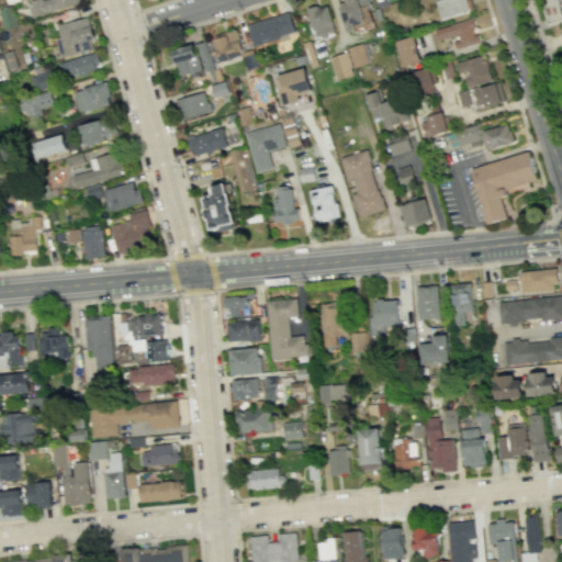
[(31,15),(83,2),(82,0),(36,0),(27,2),(31,15)]
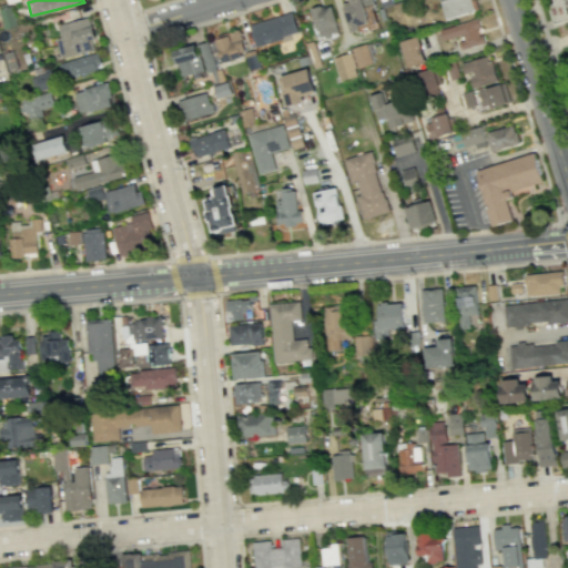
[(351,33),(361,31),(359,26),(369,23),(366,7),(375,4),(373,0),(346,0),(347,3),(344,3),(351,33)]
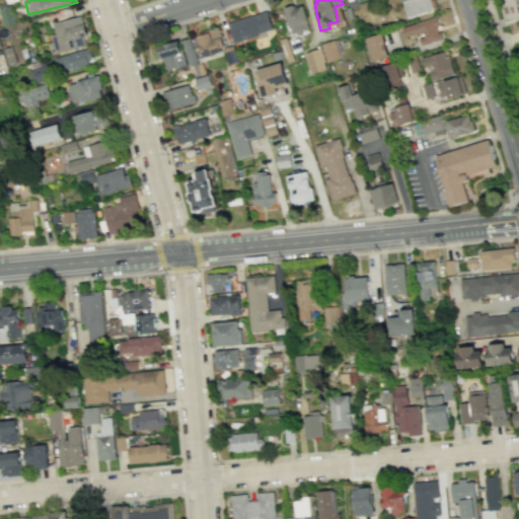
[(400,0),(401,1),(406,17),(434,10),(430,0),(400,0)]
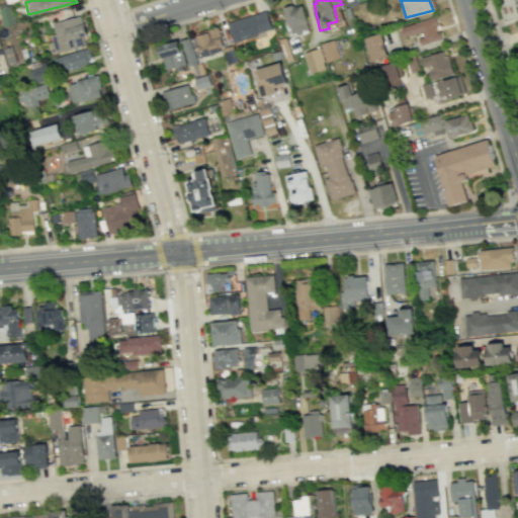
[(309,28),(301,3),(283,9),(290,34),(309,28)]
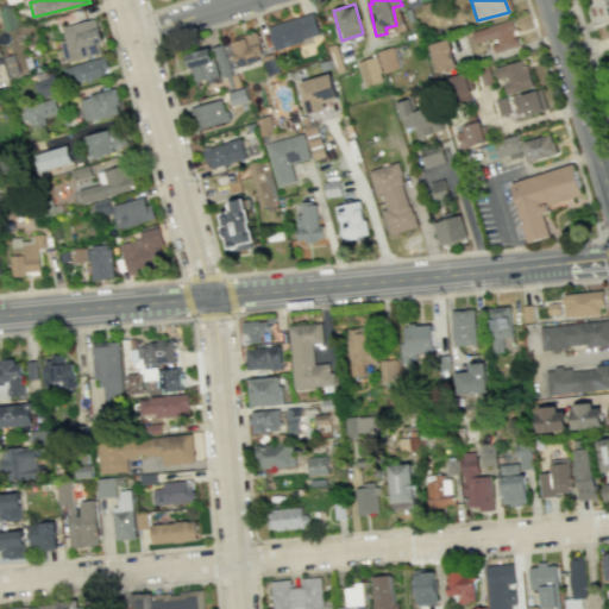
[(275,49),(320,36),(314,12),(268,26),(275,49)]
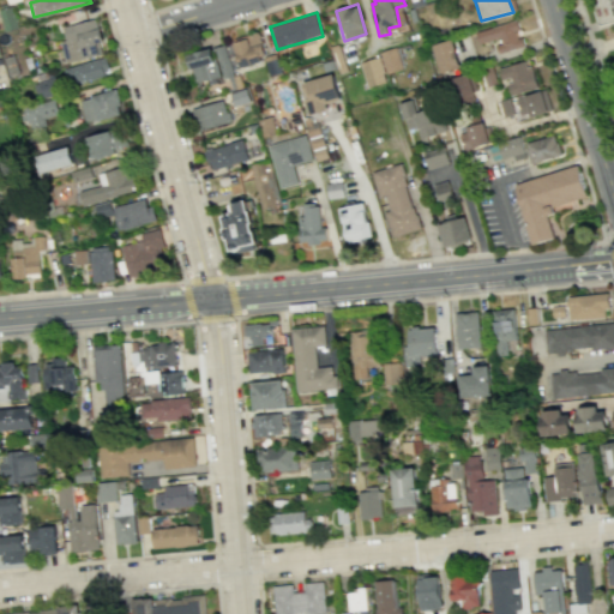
[(62,28),(66,41),(60,42),(66,64),(106,53),(96,18),(62,28)]
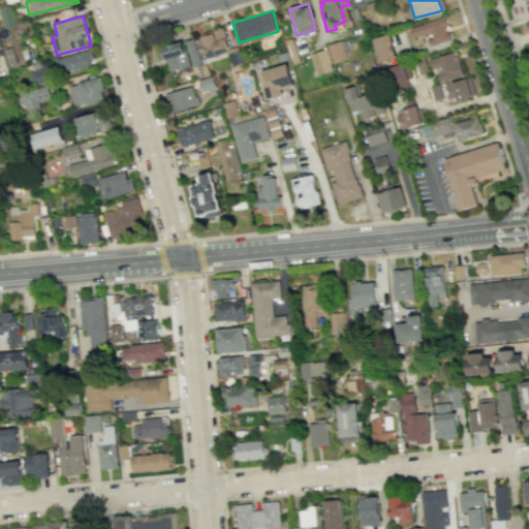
[(410,27),(413,38),(427,35),(430,45),(450,40),(445,18),(410,27)]
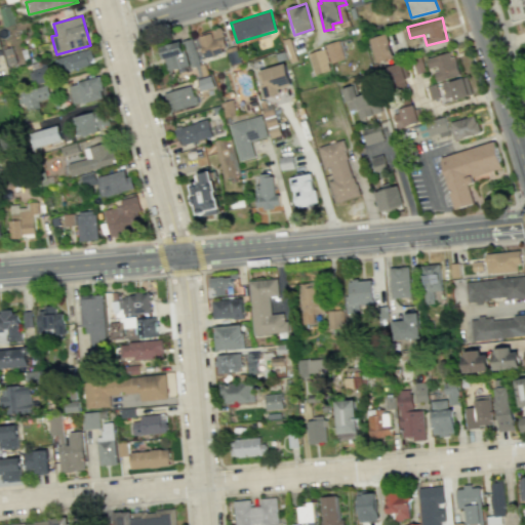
[(200,35),(205,57),(228,52),(221,29),(200,35)]
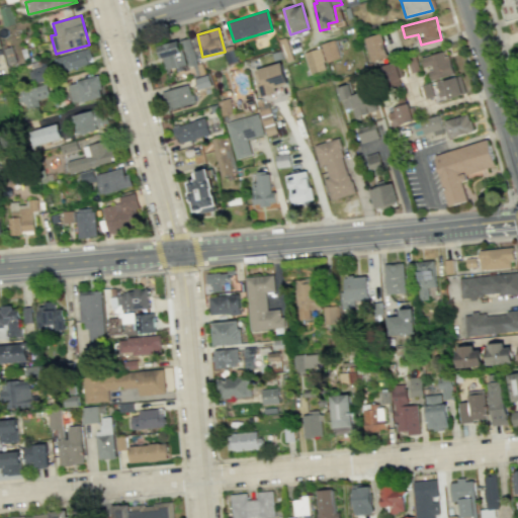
[(389,57),(381,32),(365,37),(372,62),(389,57)]
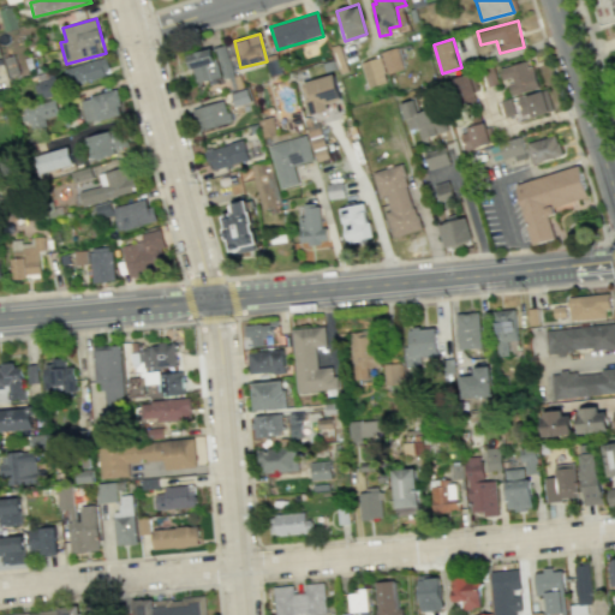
[(187,54),(195,85),(234,75),(227,45),(187,54)]
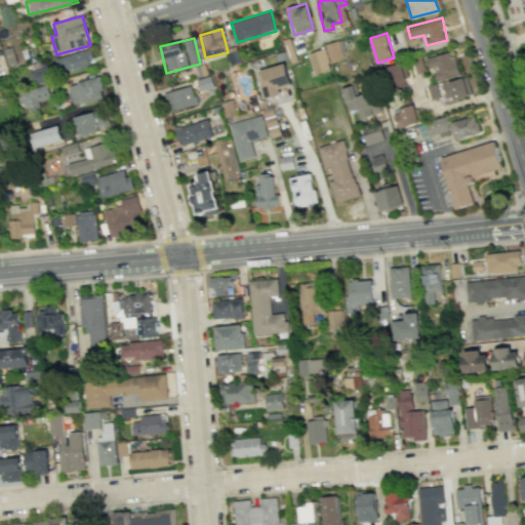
[(324,44),(330,64),(345,58),(338,40),(324,44)]
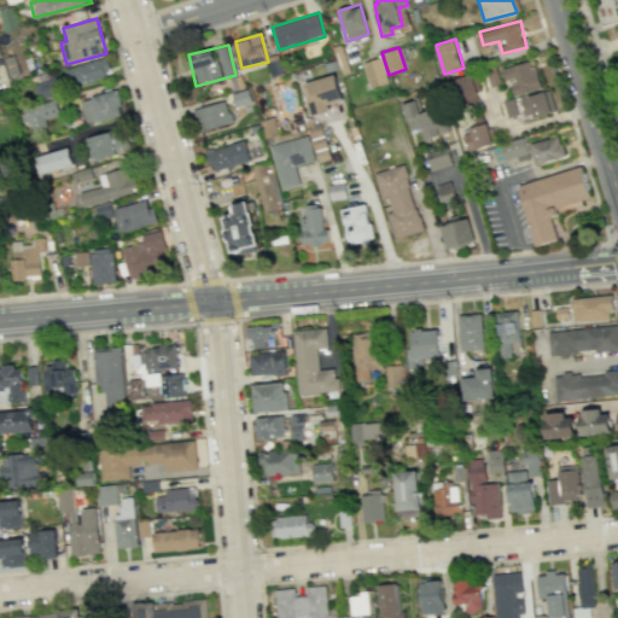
[(111,74),(105,56),(64,70),(70,88),(111,74)]
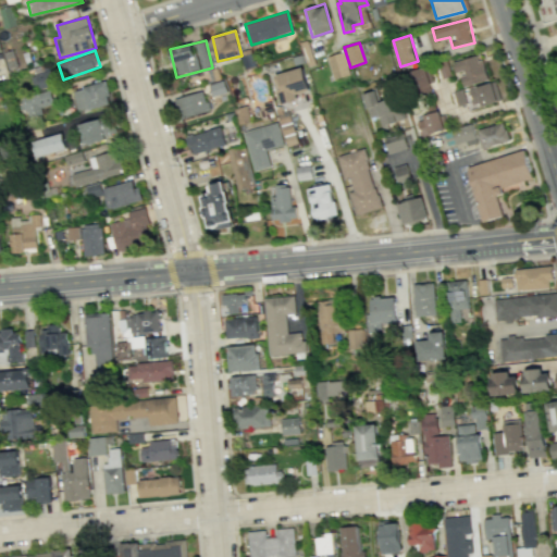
[(332,78),(350,75),(345,51),(327,56),(332,78)]
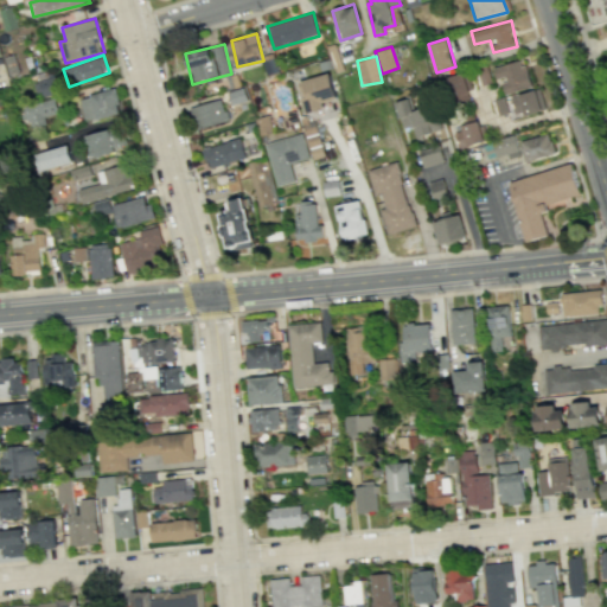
[(505,94),(530,87),(524,59),(493,68),(497,81),(502,80),(505,94)]
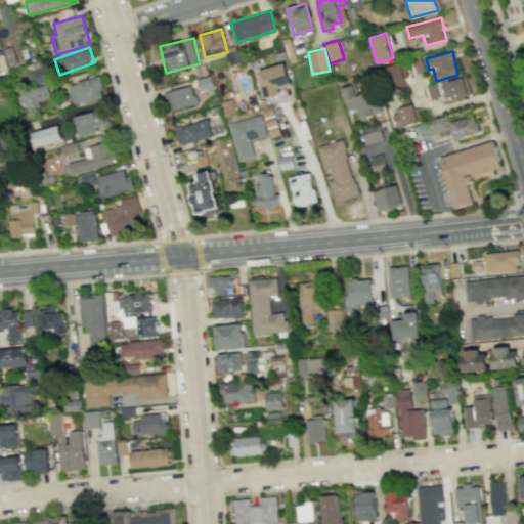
[(28,68),(32,84),(51,80),(47,62),(28,68)]
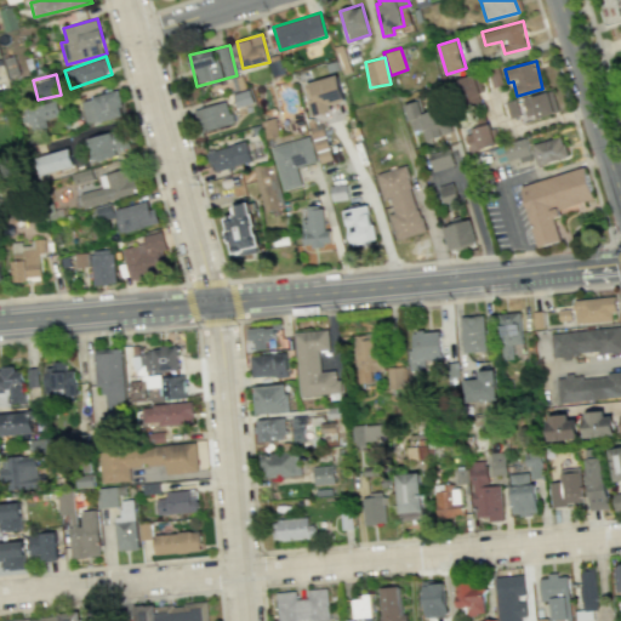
[(306,83),(314,115),(331,112),(330,106),(345,101),(339,75),(306,83)]
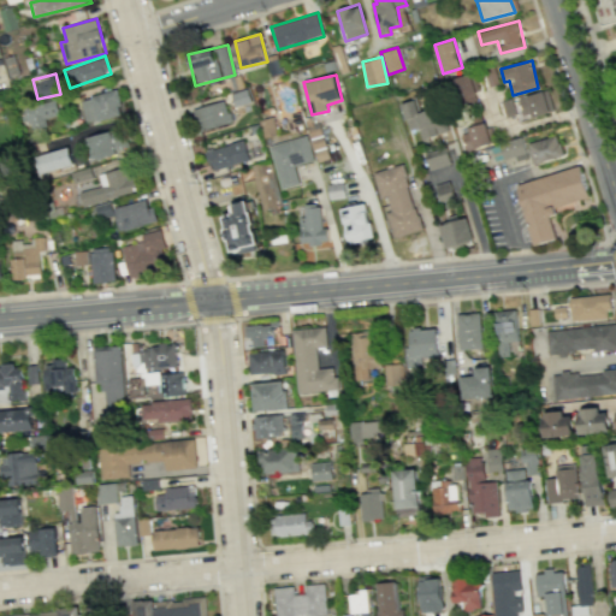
[(478,100),(475,75),(452,77),(455,102),(478,100)]
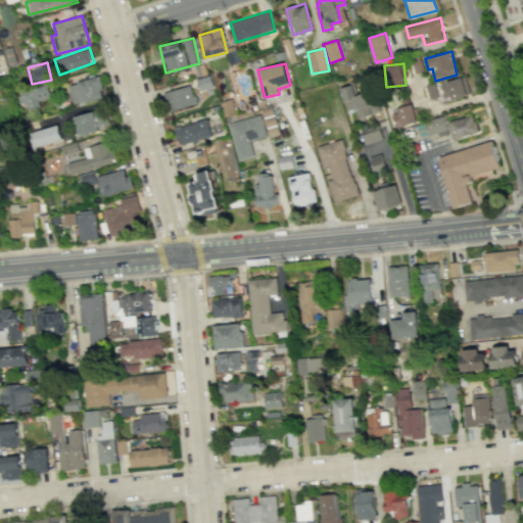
[(426,87),(430,99),(442,96),(444,101),(469,93),(464,76),(426,87)]
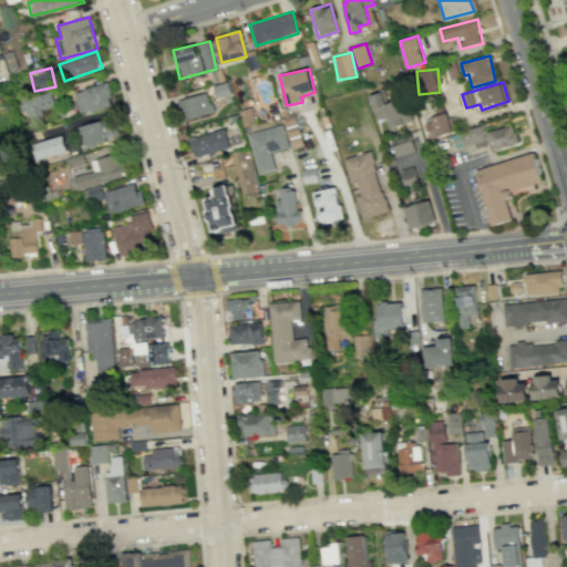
[(80,114),(113,106),(107,83),(74,91),(80,114)]
